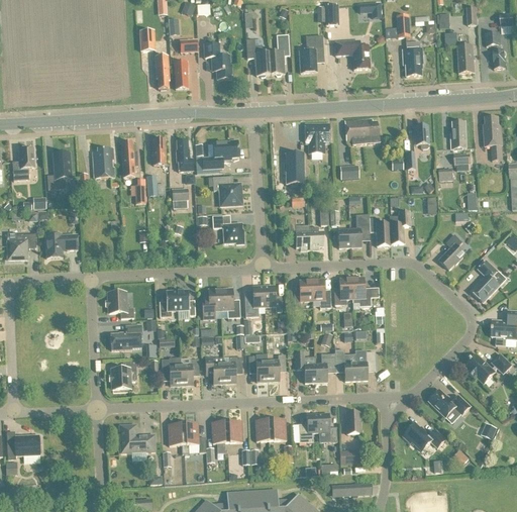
[(186,0),(181,11),(191,15),(195,4),(186,0)]
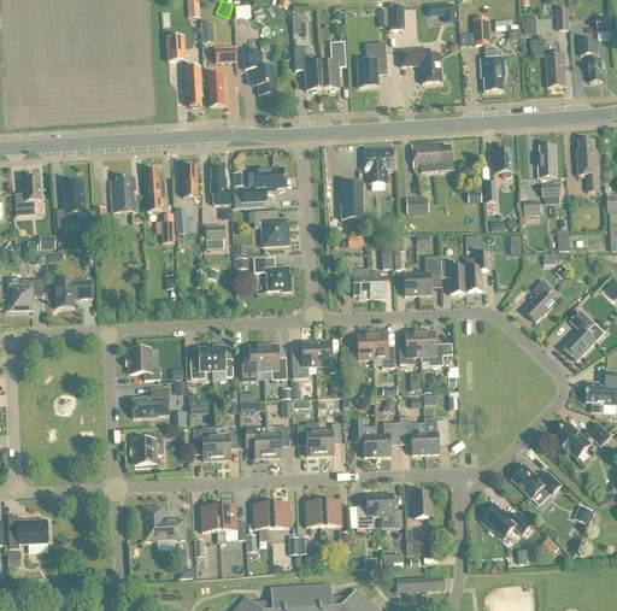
[(236,3),(236,16),(252,16),(251,1),(236,3)]
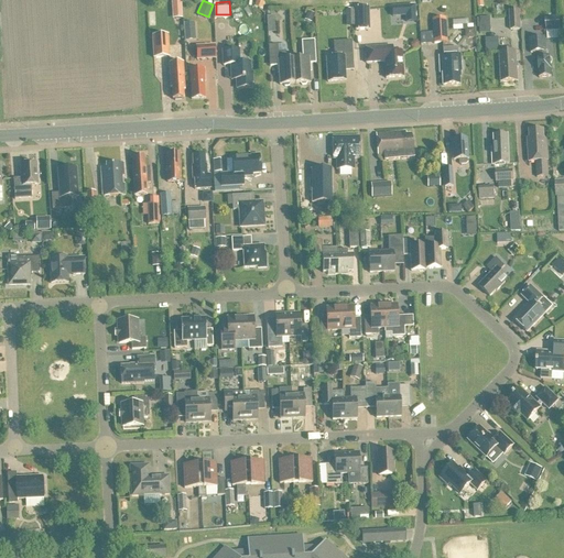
[(355,3),(355,26),(369,26),(368,2),(355,3)]
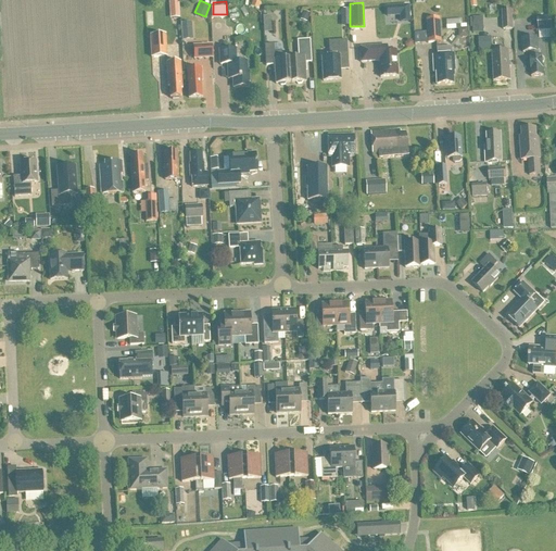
[(306,19),(310,10),(303,7),(300,15),(306,19)]
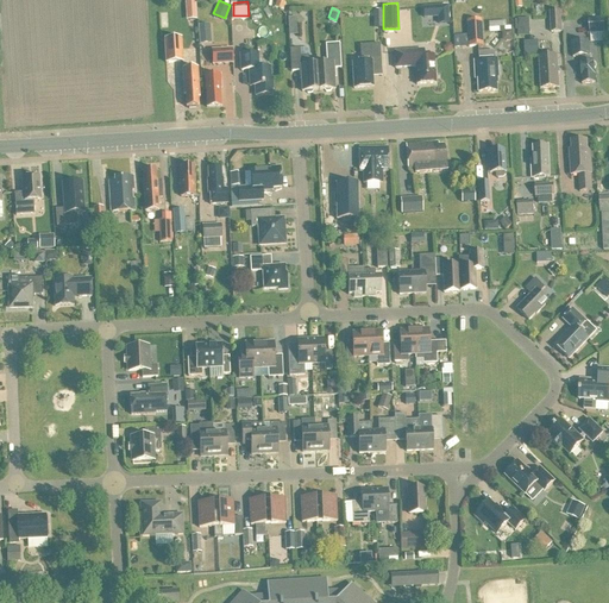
[(439,23),(446,12),(438,7),(431,18),(439,23)]
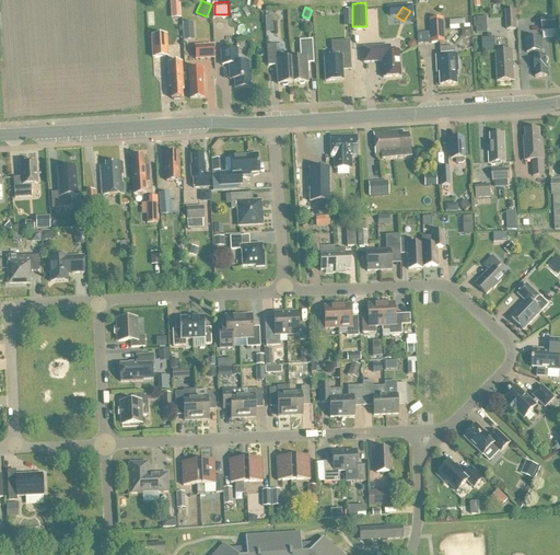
[(505,7),(506,26),(517,25),(516,7),(505,7)]
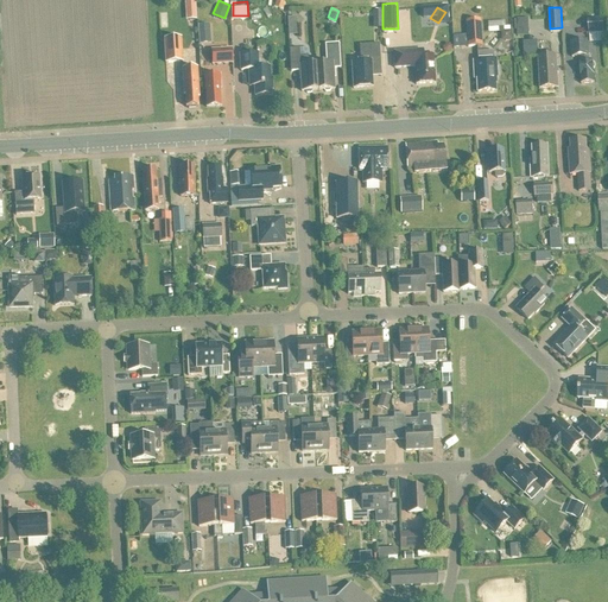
[(589,30),(605,29),(603,14),(588,14),(589,30)]
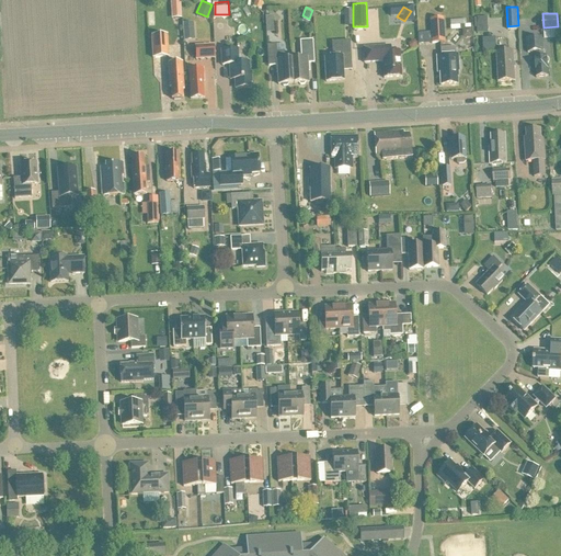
[(430,15),(431,40),(445,38),(444,14),(430,15)]
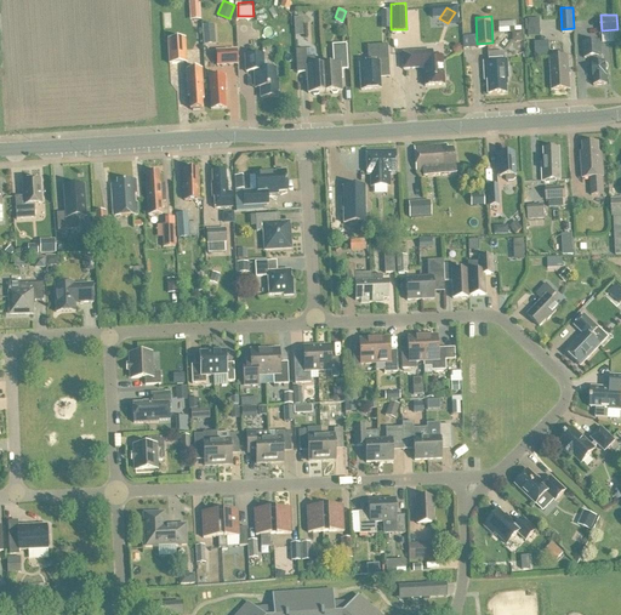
[(512,29),(513,38),(523,38),(523,27),(522,27),(522,23),(499,24),(499,29),(512,29)]
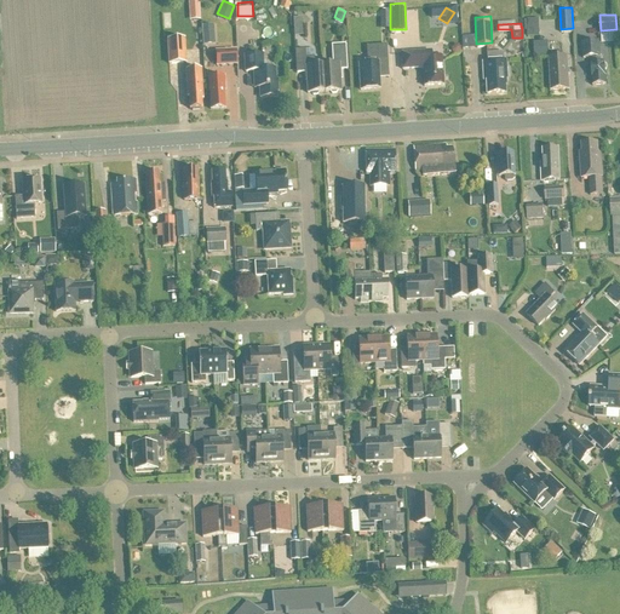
[(167,35),(168,59),(185,59),(184,35),(167,35)]
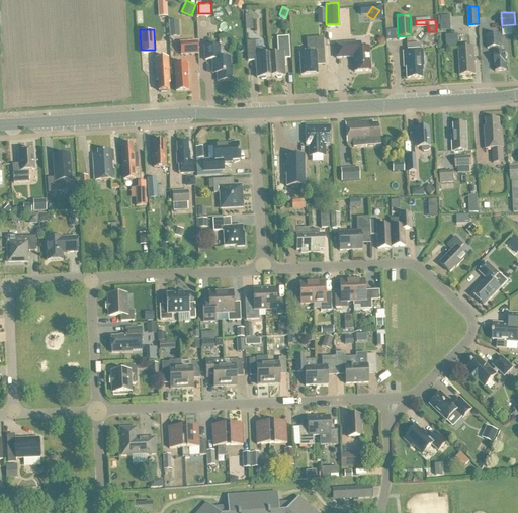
[(502,49),(501,31),(487,32),(488,46),(493,46),(495,68),(505,67),(505,55),(505,53),(505,50),(504,49),(502,49)]
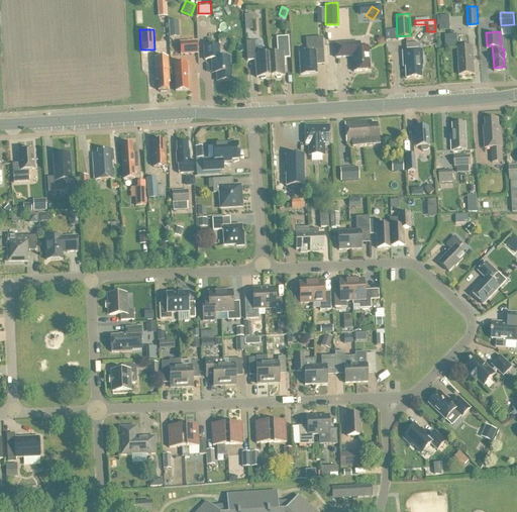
[(450,41),(458,40),(456,32),(449,33),(450,41)]
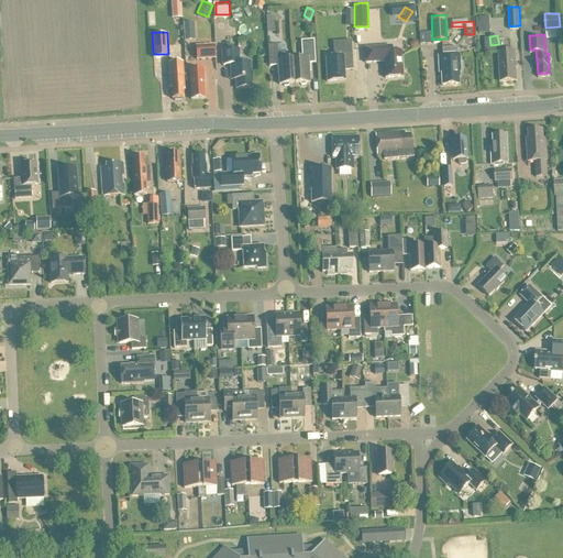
[(313,59),(312,36),(300,36),(301,55),(291,55),(294,79),(298,79),(300,81),(304,80),(306,79),(308,78),(307,59),(313,59)]
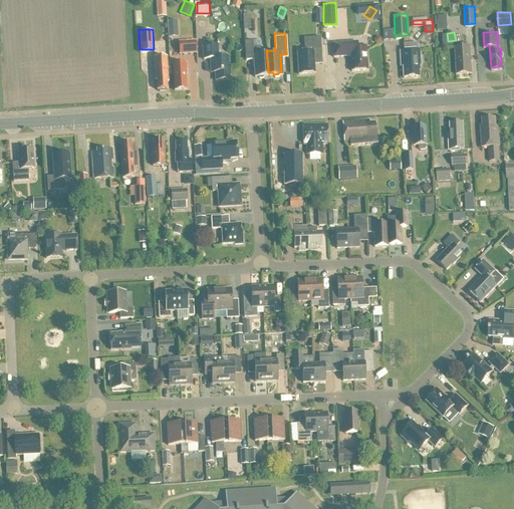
[(321,54),(320,33),(312,34),(303,34),(304,41),(304,48),(297,49),(298,71),(314,69),(314,60),(313,55),(321,54)]
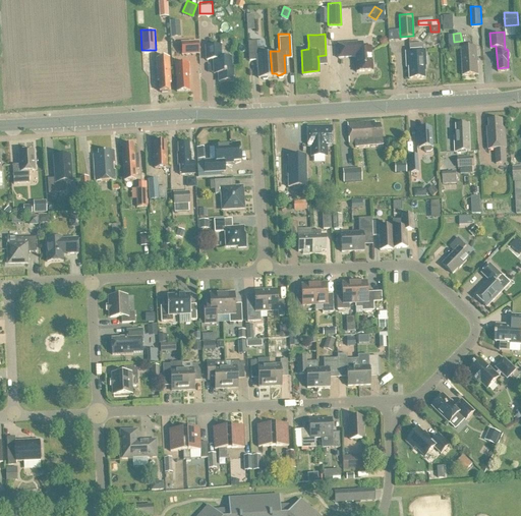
[(198,38),(181,39),(182,52),(199,51),(198,38)]
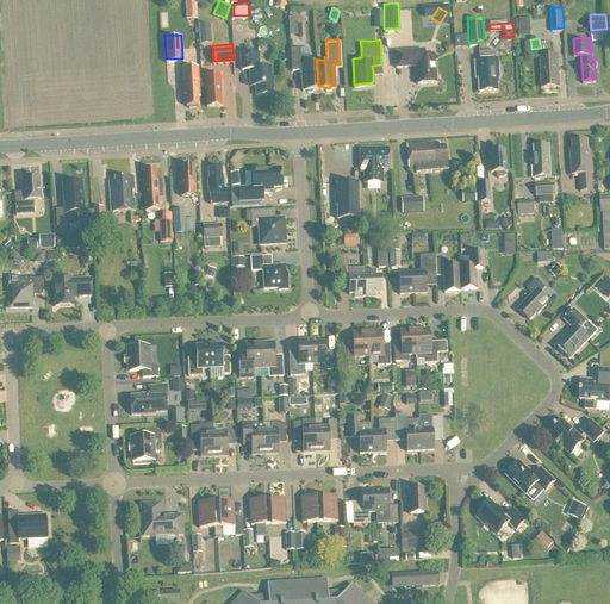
[(318,86),(316,60),(309,61),(307,51),(299,51),(299,44),(290,44),(291,67),(300,67),(302,87),(304,87),(306,89),(311,88),(312,86),(318,86)]
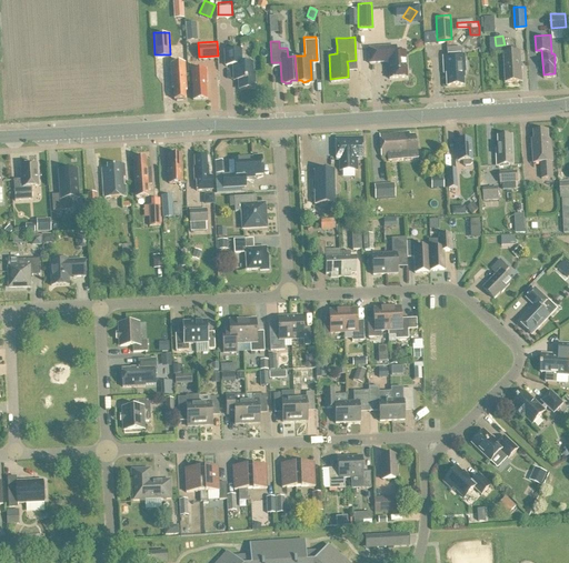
[(388,74),(406,73),(405,48),(395,49),(395,42),(367,44),(368,59),(387,58),(388,74)]
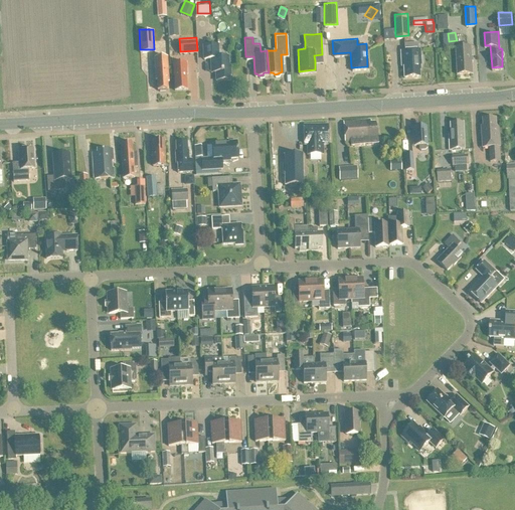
[(215,69),(216,77),(231,76),(230,62),(228,63),(227,54),(218,54),(218,42),(203,43),(203,56),(210,55),(211,69),(215,69)]
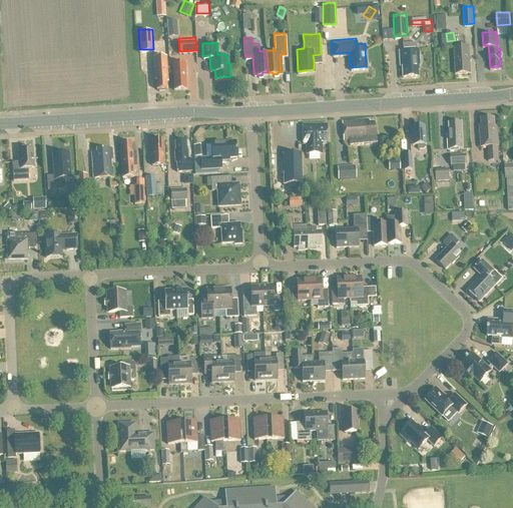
[(456,71),(470,70),(468,43),(454,44),(456,71)]
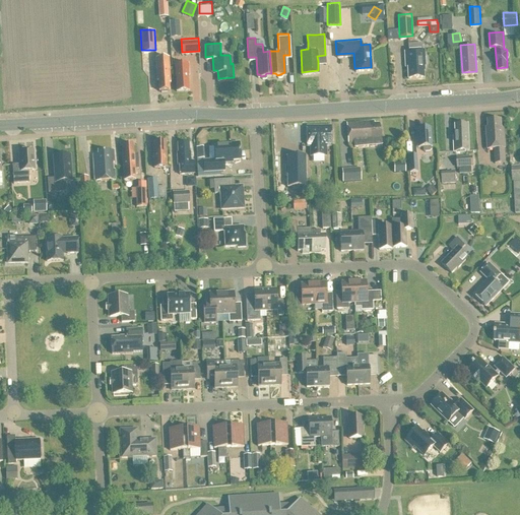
[(421,62),(424,62),(423,47),(403,48),(404,63),(406,63),(407,75),(423,74),(421,62)]
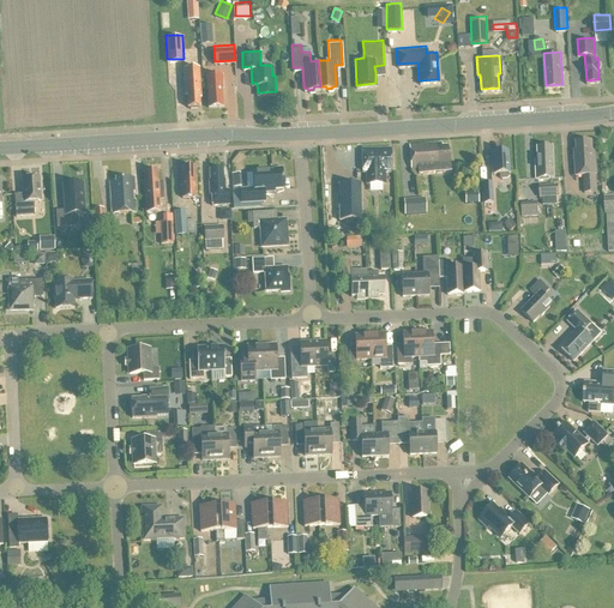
[(200,94),(198,64),(184,65),(184,78),(185,91),(187,91),(188,106),(200,104),(199,94),(200,94)]
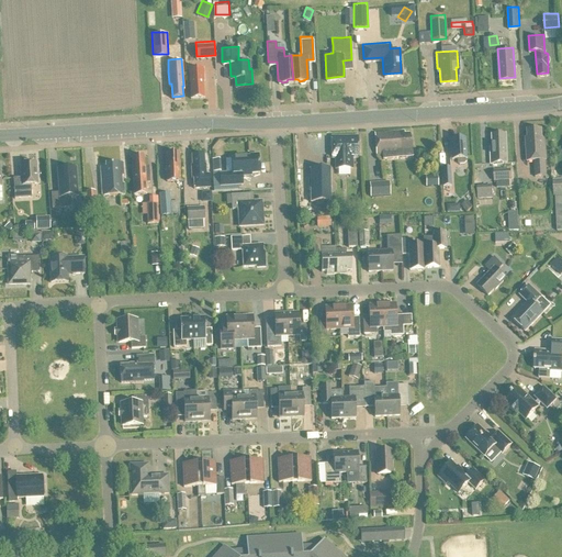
[(203,66),(189,66),(191,96),(204,95),(203,78),(204,78),(203,66)]
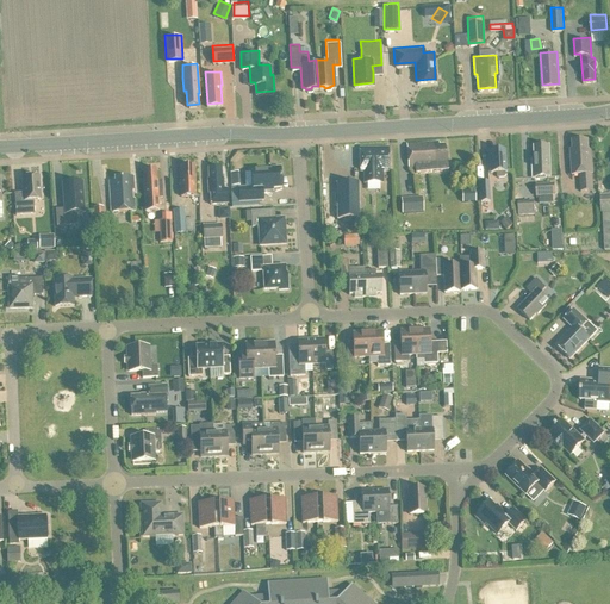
[(439,136),(406,139),(408,163),(415,163),(416,168),(436,166),(448,164),(444,139),(439,139),(439,136)]
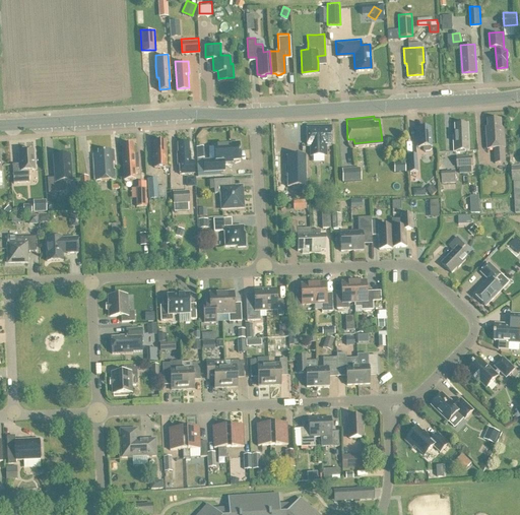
[(496,159),(506,159),(505,144),(504,125),(502,125),(502,116),(489,116),(489,123),(486,123),(489,145),(495,144),(496,159)]
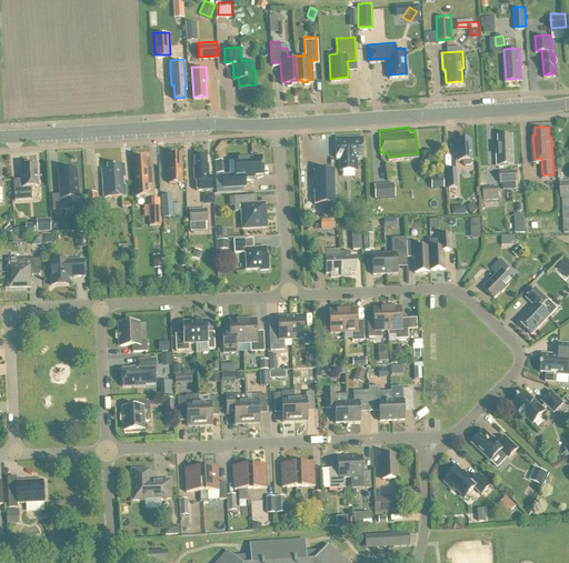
[(497,162),(513,161),(512,132),(499,132),(499,144),(497,146),(497,162)]
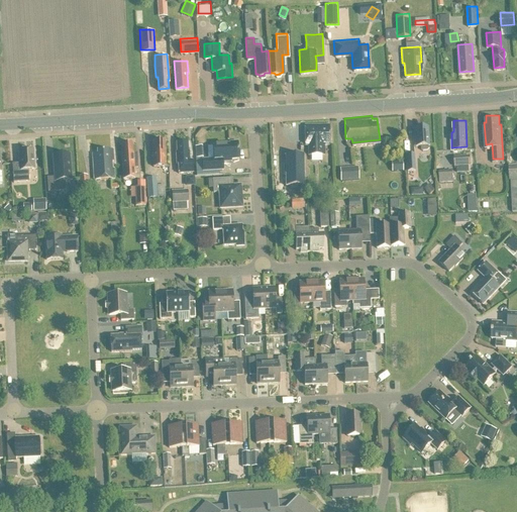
[(323,150),(323,141),(328,140),(328,125),(325,125),(325,121),(305,122),(306,141),(308,141),(308,150),(323,150)]
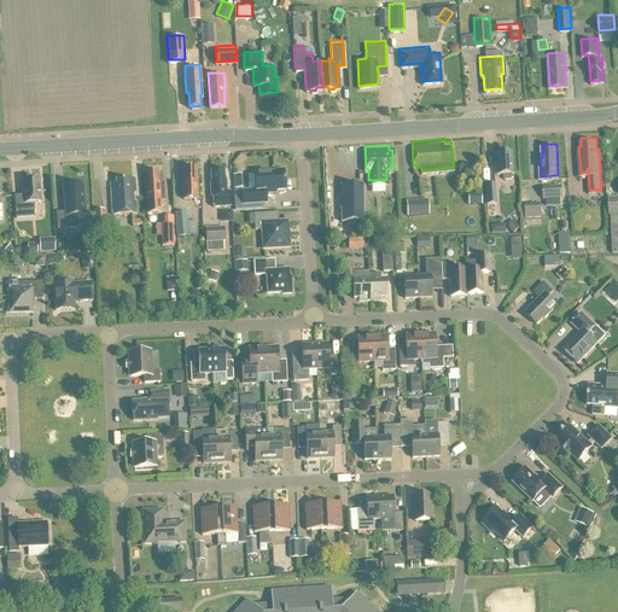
[(495,149),(496,172),(502,170),(502,174),(505,176),(509,176),(512,174),(512,170),(513,170),(511,147),(495,149)]
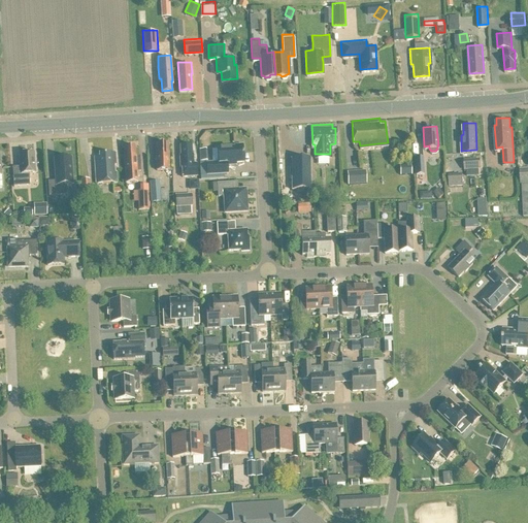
[(156,167),(169,167),(168,141),(156,141),(156,167)]
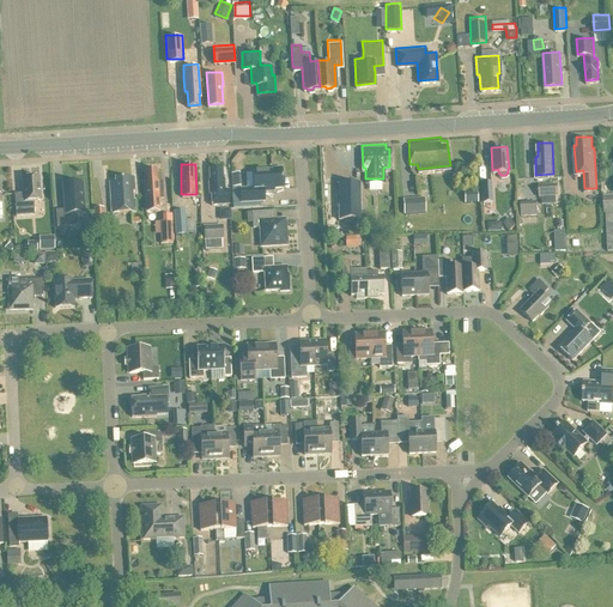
[(283,184),(281,164),(273,164),(273,167),(253,168),(254,184),(240,184),(241,199),(265,198),(265,188),(268,187),(267,186),(283,184)]
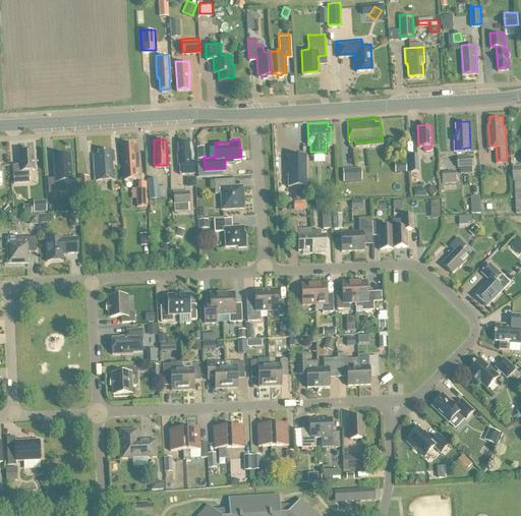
[(193,158),(190,158),(190,150),(189,150),(188,140),(178,140),(179,150),(177,150),(178,161),(179,161),(180,172),(194,171),(193,158)]
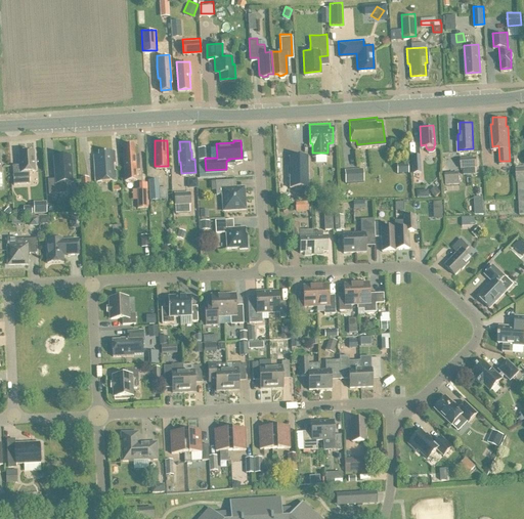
[(124,143),(124,150),(123,150),(125,178),(136,177),(136,167),(139,167),(138,152),(134,153),(133,142),(124,143)]
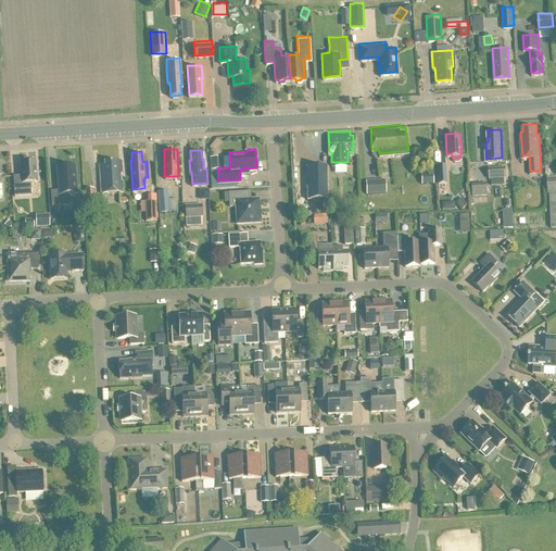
[(38,179),(37,158),(21,159),(22,173),(14,173),(15,193),(32,192),(32,179),(38,179)]
